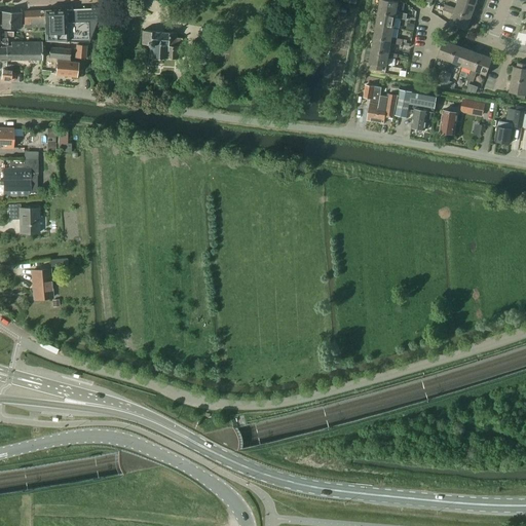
[(397,11),(397,10),(398,2),(387,0),(380,0),(378,11),(398,15),(399,12),(397,11)]
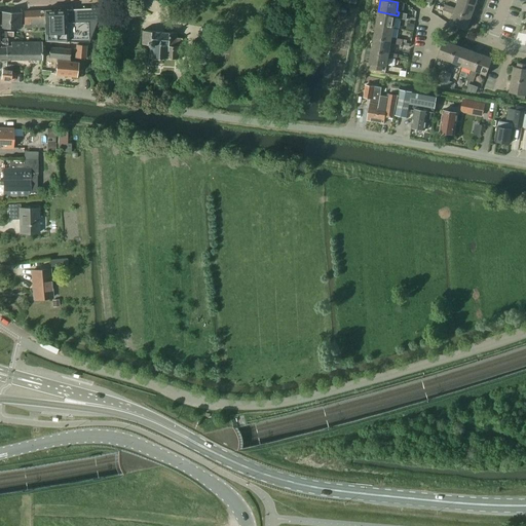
[(453,7),(452,10),(472,16),(476,4),(462,0),(458,0),(455,8),(453,7)]
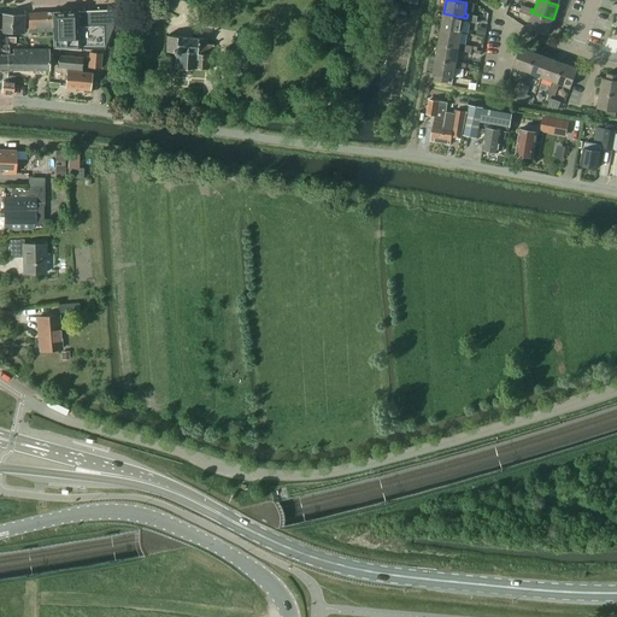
[(121,9),(53,12),(53,28),(53,47),(105,50),(121,9)]
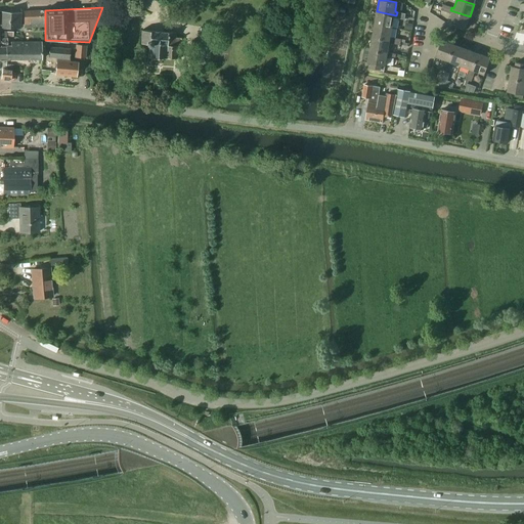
[(0,27),(11,28),(20,29),(22,12),(0,11),(0,10),(0,27)]
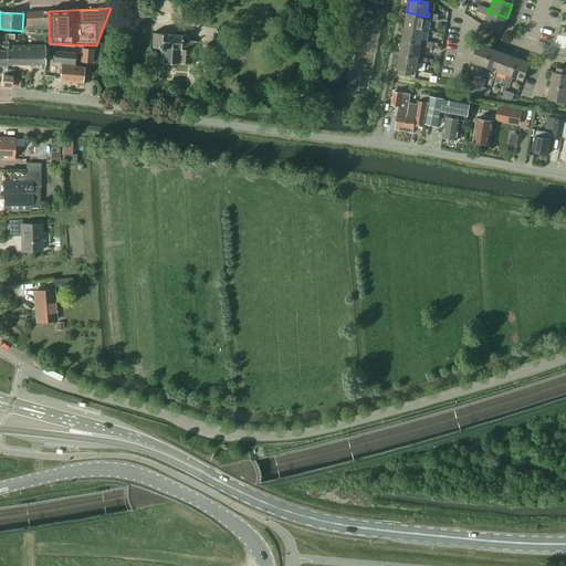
[(49,25),(49,11),(25,12),(27,27),(49,25)]
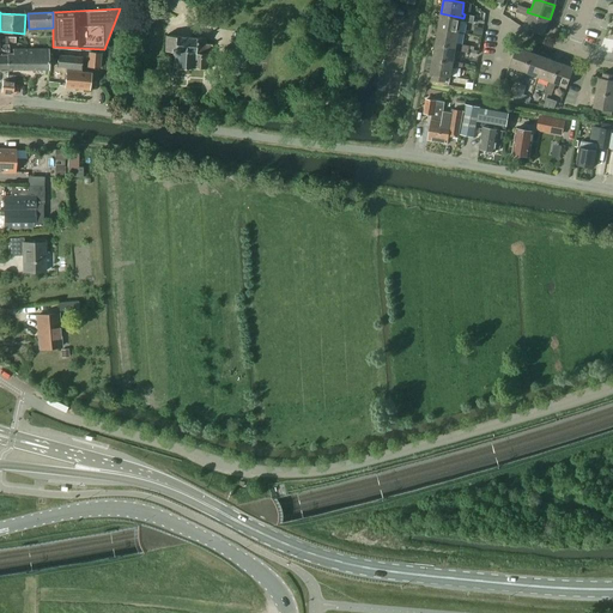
[(528,16),(525,28),(544,34),(550,19),(527,12),(526,14),(528,16)]
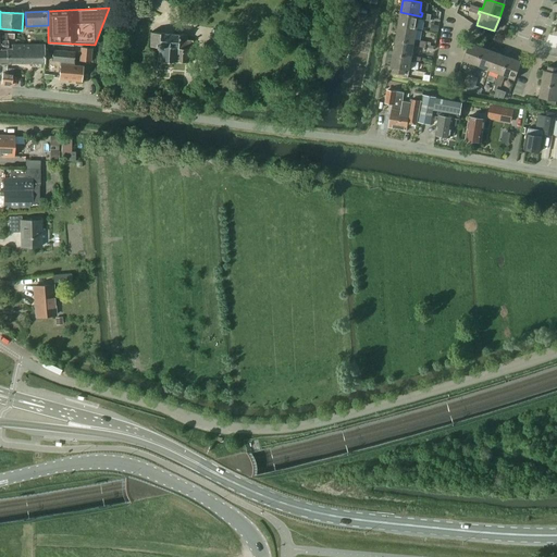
[(419,19),(421,19),(421,16),(400,12),(398,26),(417,29),(419,19)]
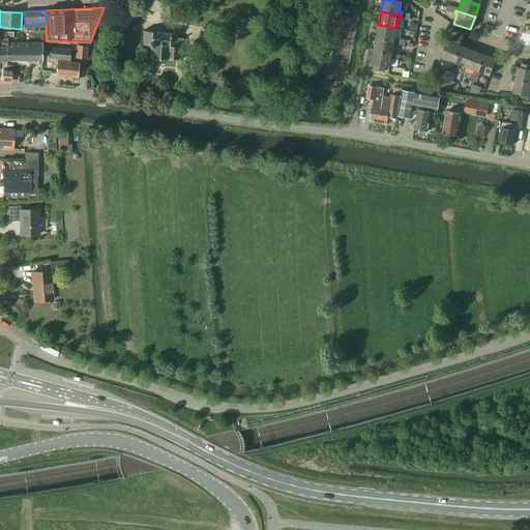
[(378,31),(377,37),(398,41),(399,38),(394,37),(395,34),(396,28),(379,25),(378,31)]
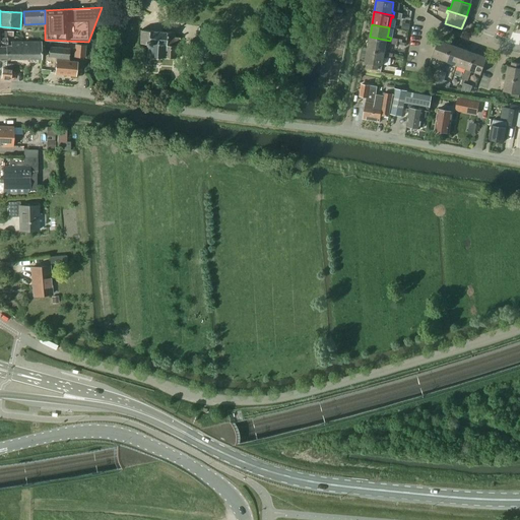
[(148,46),(147,57),(179,59),(180,46),(180,38),(175,37),(175,33),(140,30),(140,44),(145,44),(145,45),(148,46)]
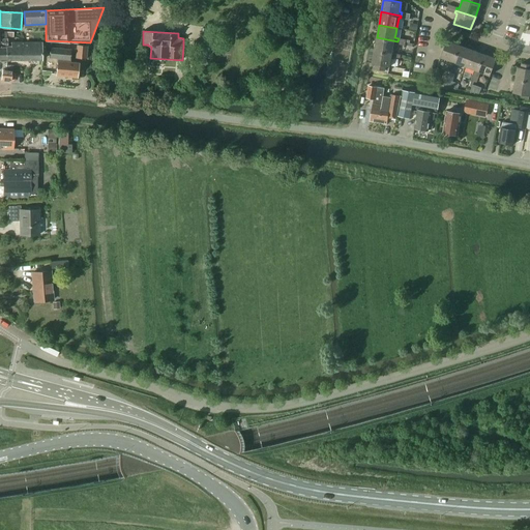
[(376,41),(375,51),(392,53),(393,45),(393,43),(396,45),(398,41),(377,37),(376,41)]
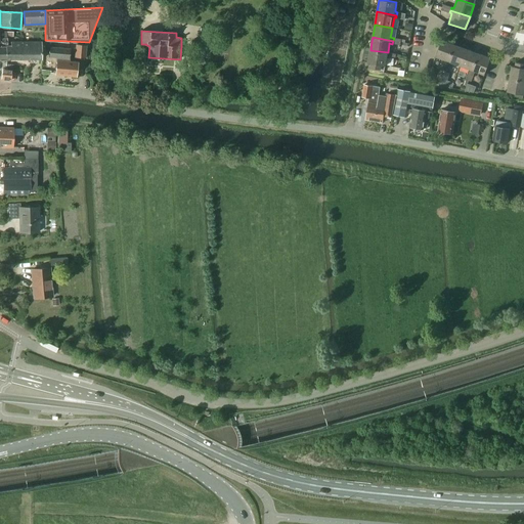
[(442,40),(436,56),(445,59),(446,60),(445,62),(447,63),(454,45),(442,40)]
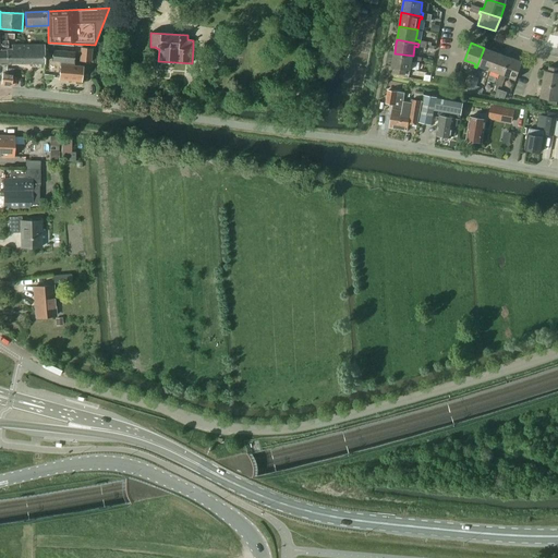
[(25,44),(14,44),(12,44),(12,49),(7,49),(8,63),(11,63),(21,63),(33,63),(43,63),(45,63),(45,44),(25,44)]
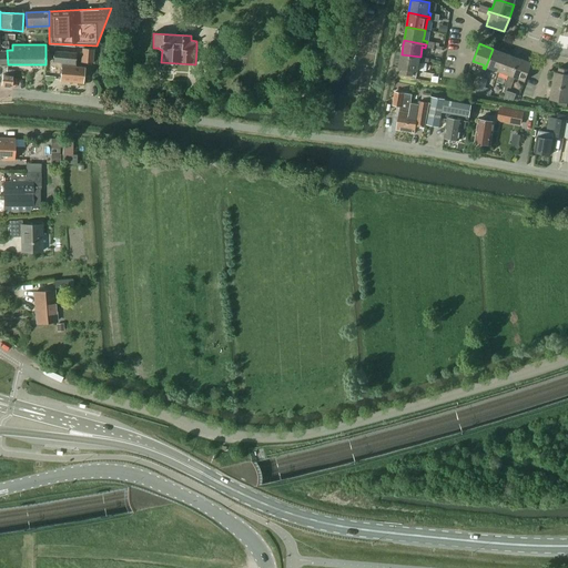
[(83,49),(82,62),(93,63),(94,50),(83,49)]
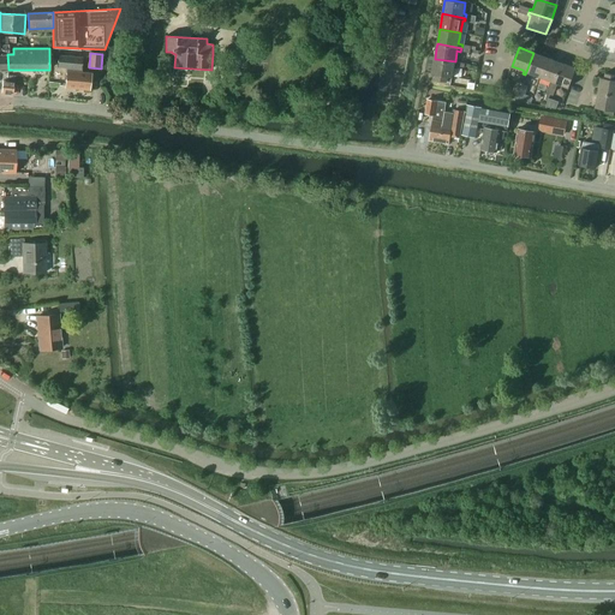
[(533,53),(525,75),(529,76),(530,73),(541,77),(548,58),(533,53)]
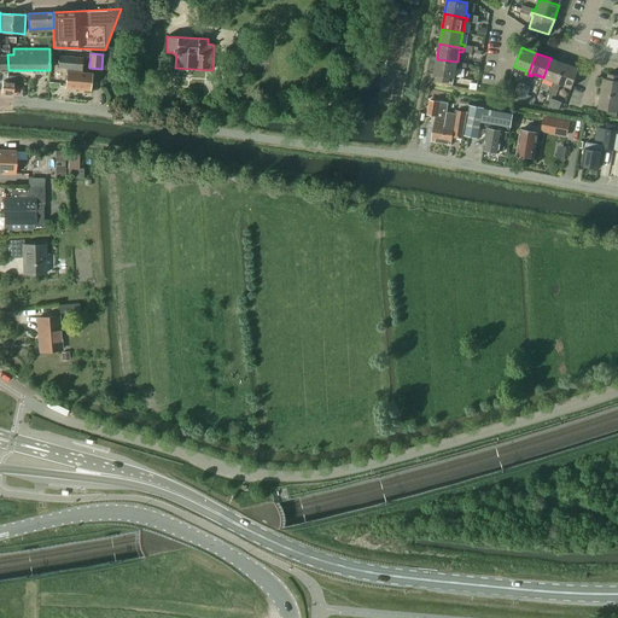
[(59,54),(58,68),(68,69),(68,71),(82,74),(82,70),(83,63),(83,57),(59,54)]
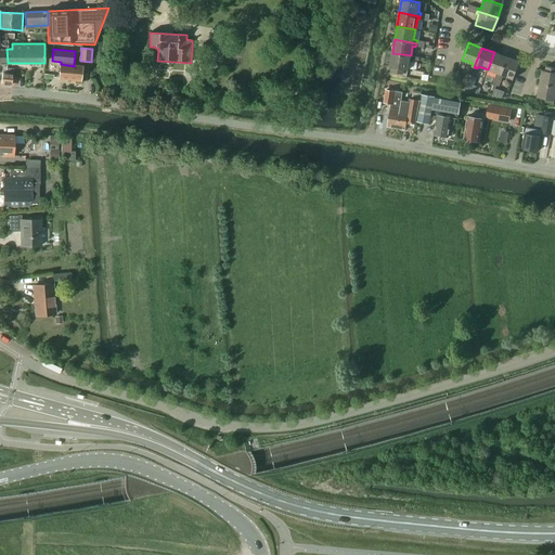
[(494,52),(488,69),(498,73),(497,76),(500,77),(507,56),(494,52)]
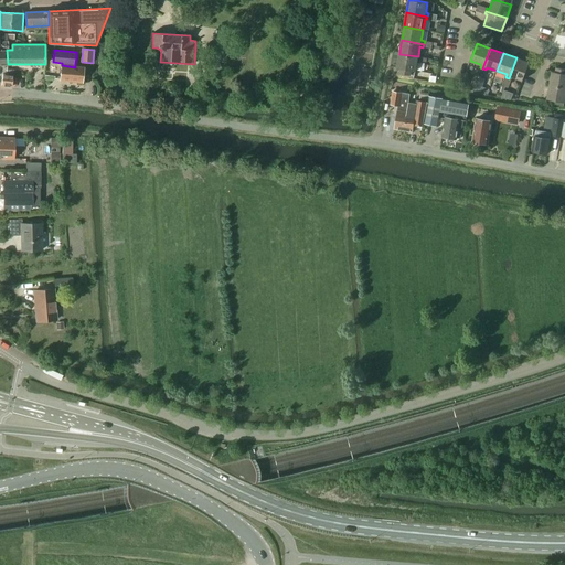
[(427,59),(418,57),(418,56),(400,54),(397,67),(400,68),(400,73),(411,75),(412,75),(415,75),(415,71),(416,71),(417,61),(427,62),(427,59)]
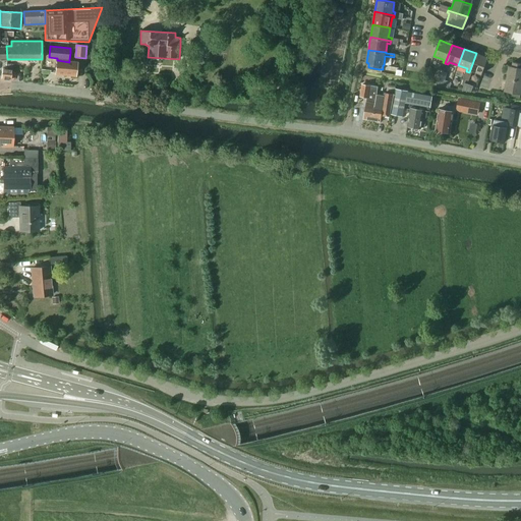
[(476,53),(469,72),(471,73),(472,70),(481,74),(482,74),(488,58),(487,58),(476,53)]
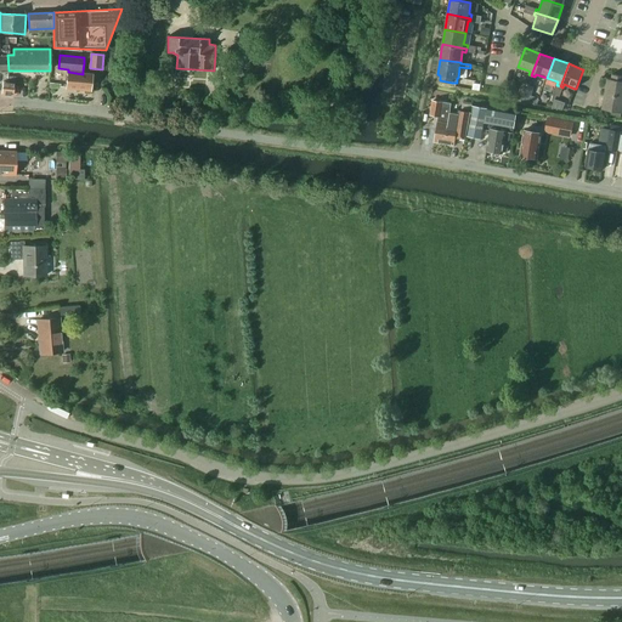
[(92,74),(68,72),(67,89),(91,91),(92,74)]
